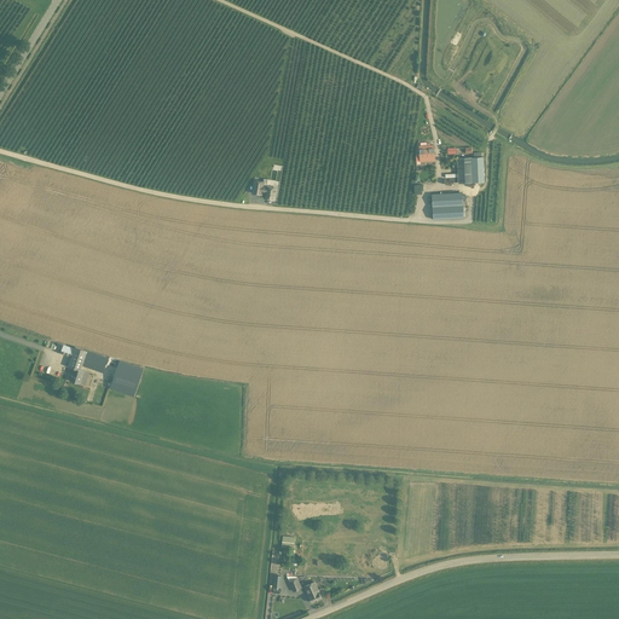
[(421,161),(434,161),(434,145),(431,145),(431,143),(427,144),(427,145),(420,146),(420,155),(416,155),(416,161),(421,161)]
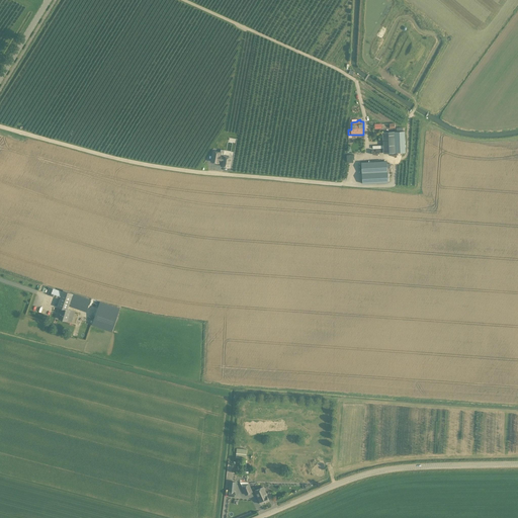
[(382,138),(383,153),(406,152),(405,132),(403,132),(403,127),(397,128),(397,132),(382,133),(382,138)]
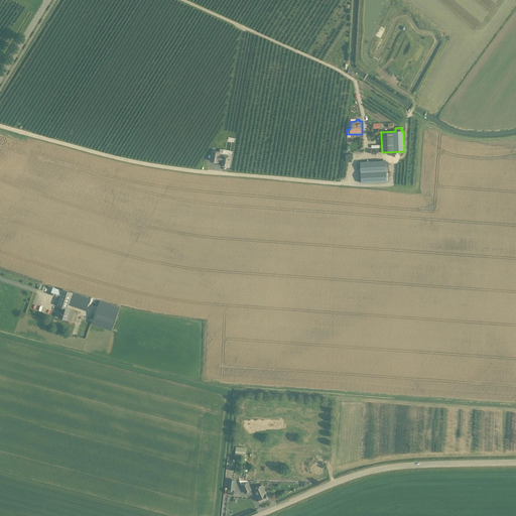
[(220,165),(229,167),(231,156),(223,155),(224,150),(220,149),(220,152),(213,150),(211,161),(218,162),(219,159),(221,160),(220,165)]
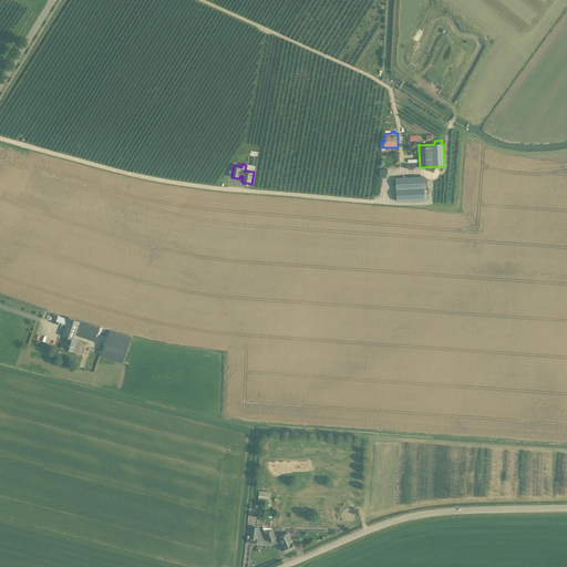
[(406,177),(395,178),(397,202),(425,199),(424,184),(426,184),(426,178),(424,178),(424,176),(406,177)]
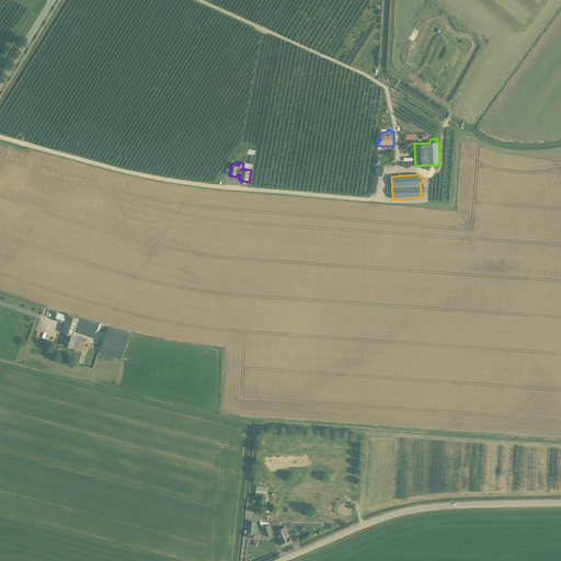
[(52,311),(49,318),(55,320),(65,323),(61,332),(67,334),(64,345),(72,347),(78,350),(81,338),(79,338),(76,336),(73,335),(75,332),(93,339),(98,327),(99,324),(79,318),(68,315),(67,316),(57,312),(52,311)]
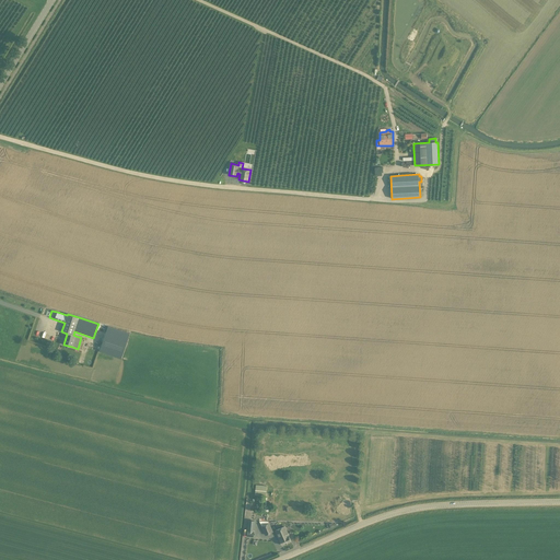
[(100,351),(121,359),(129,334),(108,326),(100,351)]
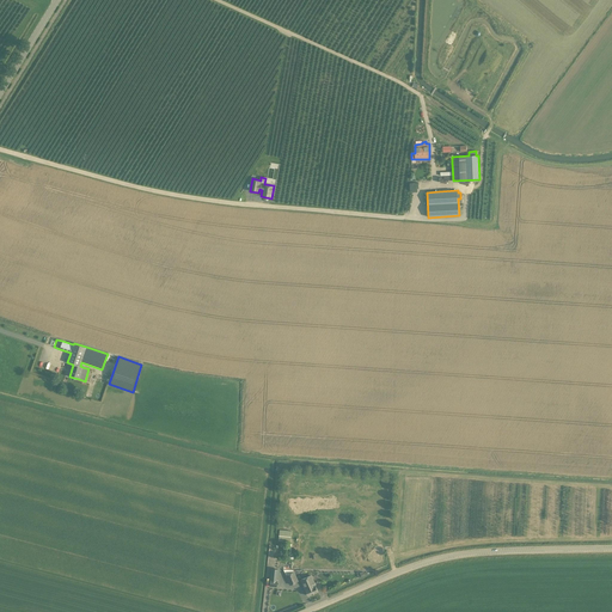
[(279,542),(291,543),(292,531),(280,530),(279,542)]
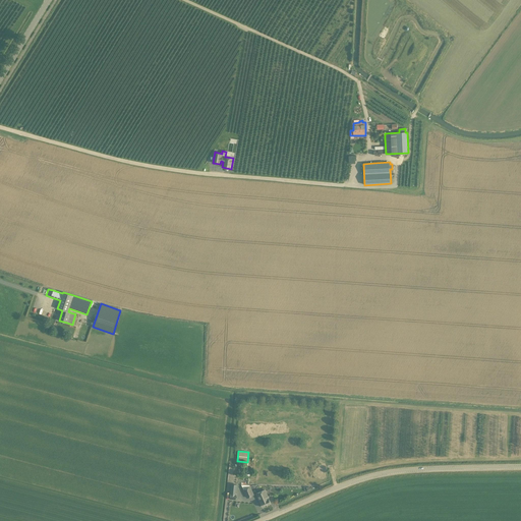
[(253,495),(250,487),(249,484),(241,484),(243,489),(247,498),(253,495)]
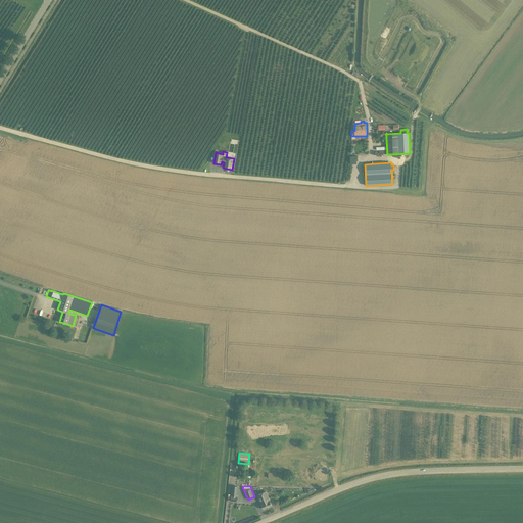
[(269,500),(266,492),(257,495),(264,509),(272,506),(269,500)]
